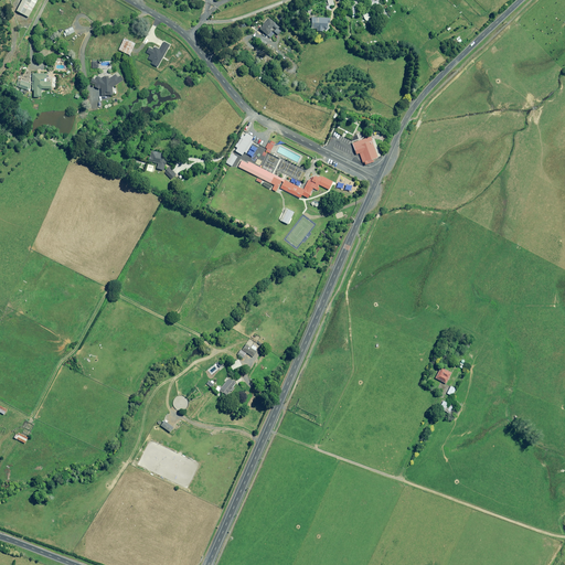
[(38,0),(36,0),(22,0),(17,10),(29,17),(38,0)]
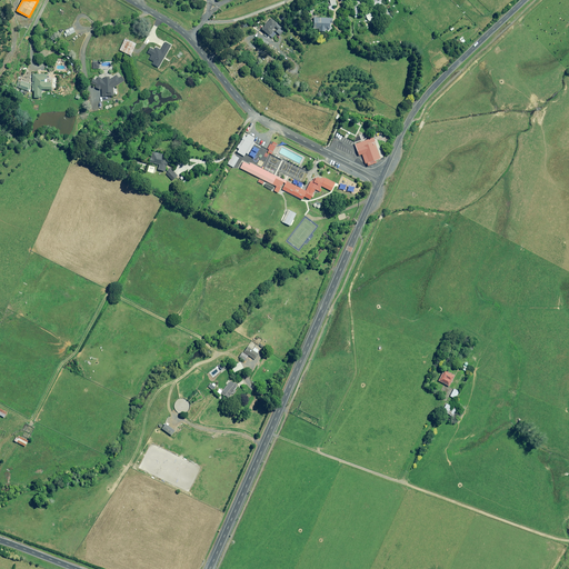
[(330,0),(331,6),(329,7),(329,11),(335,11),(335,7),(338,6),(336,0),(341,0),(342,1),(343,0),(330,0)]
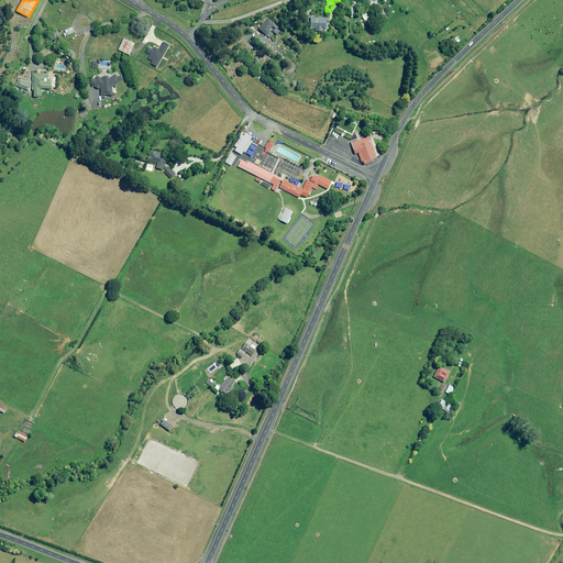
[(373,0),(368,0),(375,10),(382,6),(378,1),(378,0),(377,0),(376,0),(375,1),(373,0)]
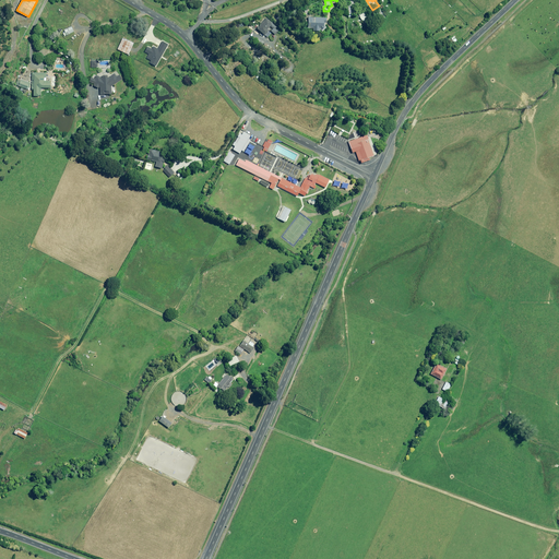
[(345,10),(349,18),(356,14),(352,7),(345,10)]
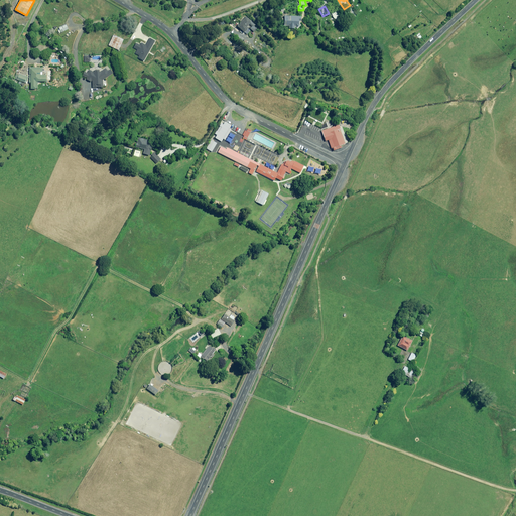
[(337,11),(333,13),(341,26),(345,23),(337,11)]
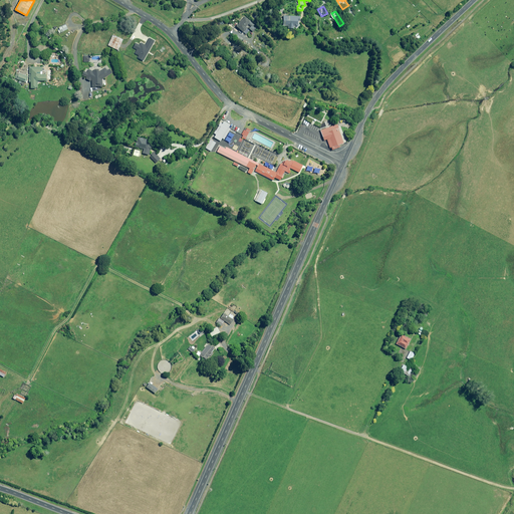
[(294,29),(295,26),(299,27),(299,21),(301,21),(301,16),(284,15),(284,25),(289,26),(289,28),(294,29)]
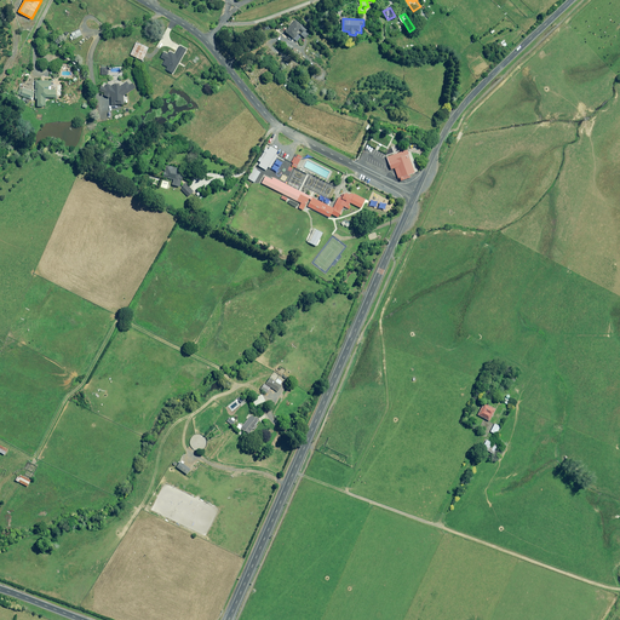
[(300,29),(303,32),(302,34),(305,39),(309,34),(306,32),(308,30),(297,21),(286,32),(297,41),(300,38),(298,35),(299,34),(298,33),(300,29)]
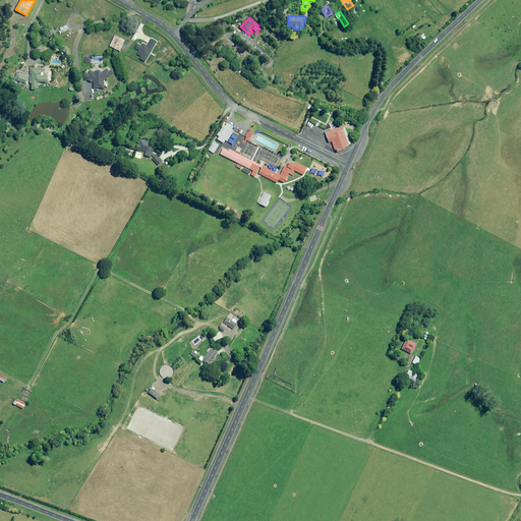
[(66,24),(60,29),(62,33),(69,30),(66,24)]
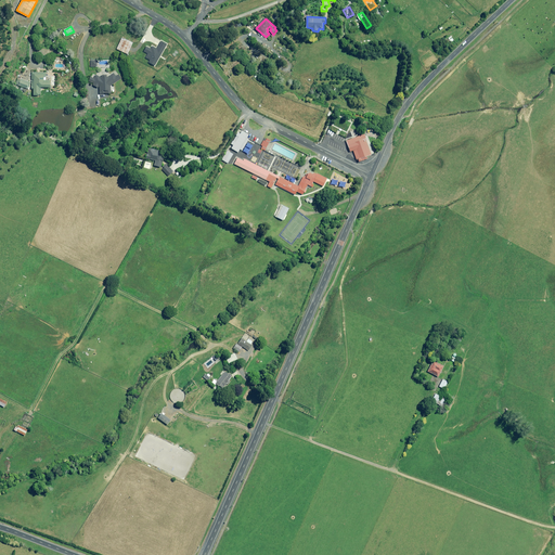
[(123,38),(117,49),(128,54),(133,43),(123,38)]
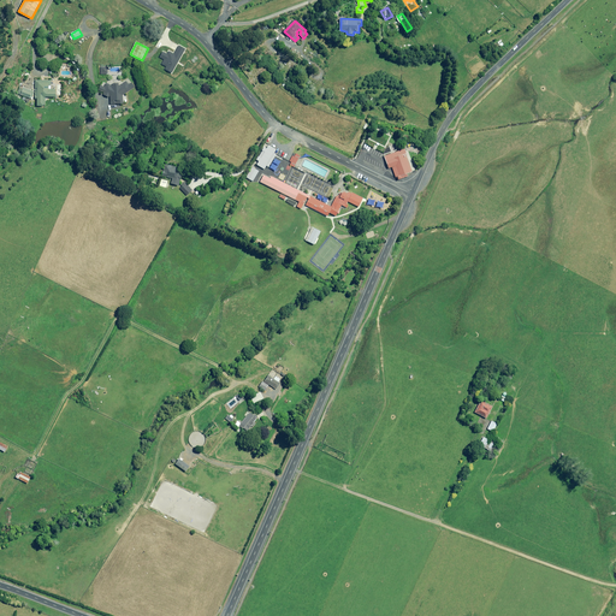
[(167,54),(163,52),(160,57),(164,60),(161,64),(166,66),(165,70),(172,73),(185,49),(179,45),(175,53),(170,51),(167,54)]
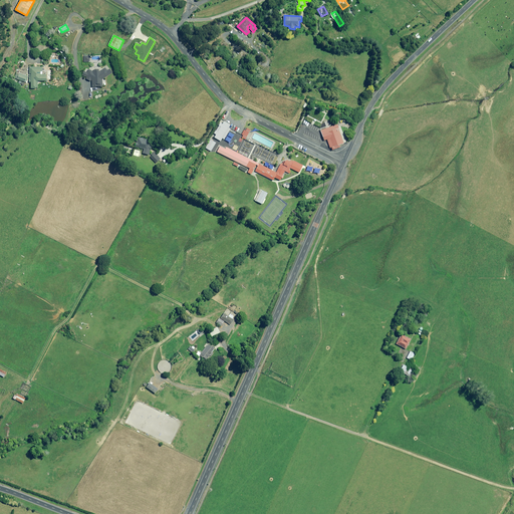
[(38,88),(37,81),(46,81),(46,74),(42,75),(42,66),(29,67),(30,82),(31,82),(31,88),(38,88)]
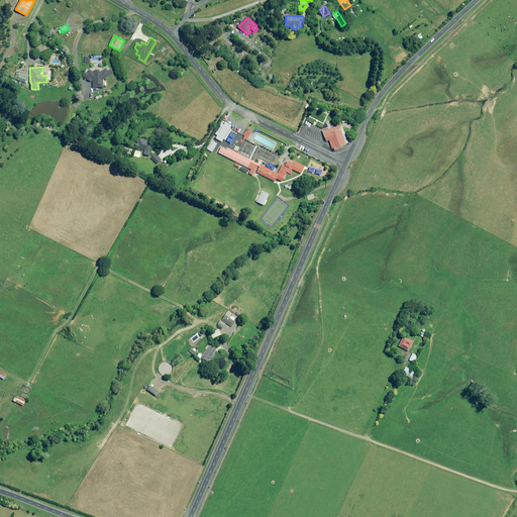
[(93,82),(93,87),(103,87),(104,87),(104,85),(103,80),(105,79),(113,73),(110,69),(108,71),(106,68),(100,72),(100,71),(100,70),(99,70),(95,70),(95,71),(94,72),(92,71),(91,71),(90,70),(89,71),(88,73),(87,73),(85,72),(83,76),(87,78),(88,78),(87,80),(92,82),(92,81),(93,81),(93,82)]
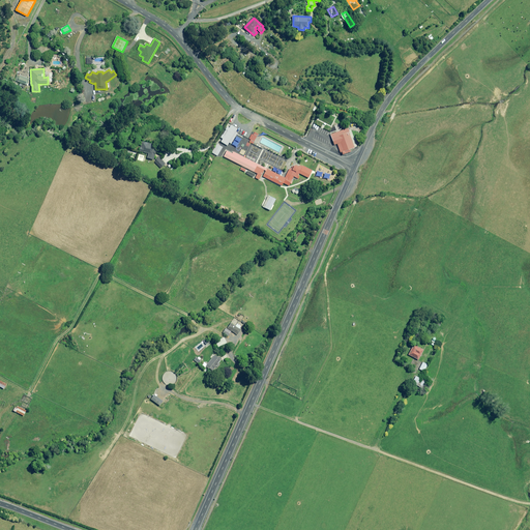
[(27,84),(28,79),(20,76),(18,81),(25,84),(25,83),(27,84)]
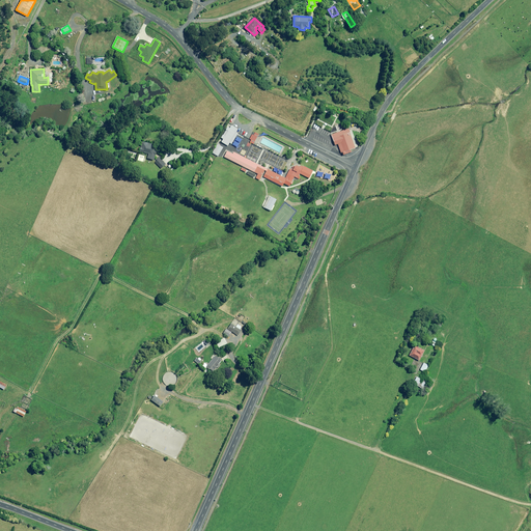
[(223,139),(222,142),(228,145),(230,143),(231,144),(239,134),(236,132),(239,129),(232,126),(230,128),(228,127),(221,138),(223,139)]
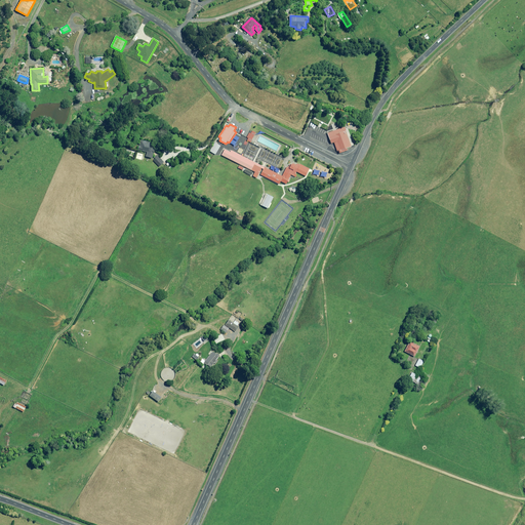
[(352,147),(344,126),(327,133),(331,144),(334,143),(338,152),(352,147)]
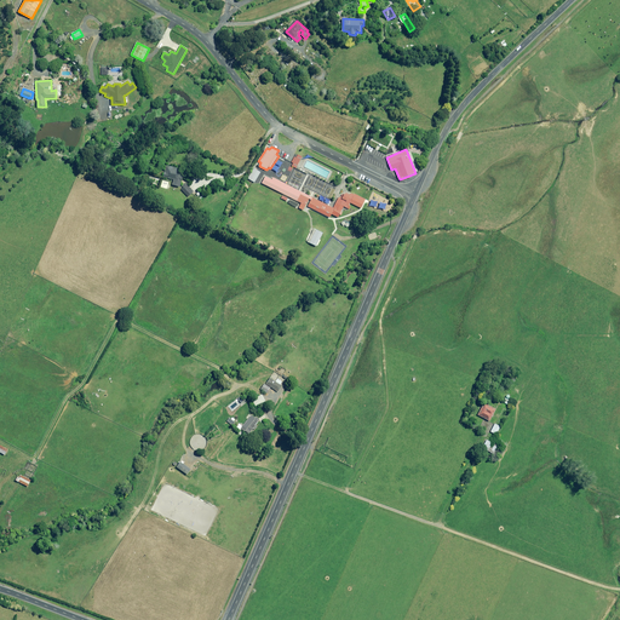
[(300,158),(294,154),(288,165),(294,168),(300,158)]
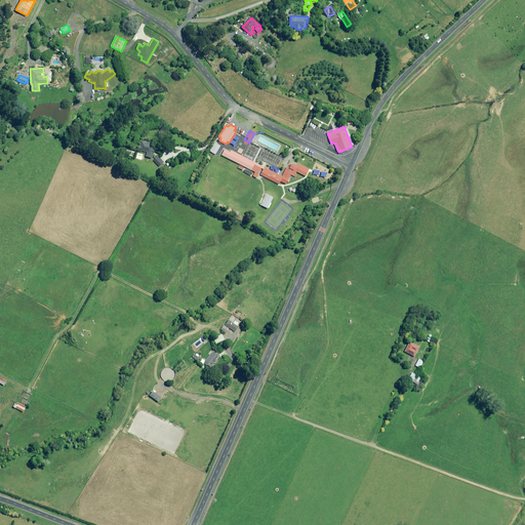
[(155,150),(152,149),(154,145),(147,143),(147,142),(142,140),(138,150),(147,152),(146,156),(152,158),(155,150)]
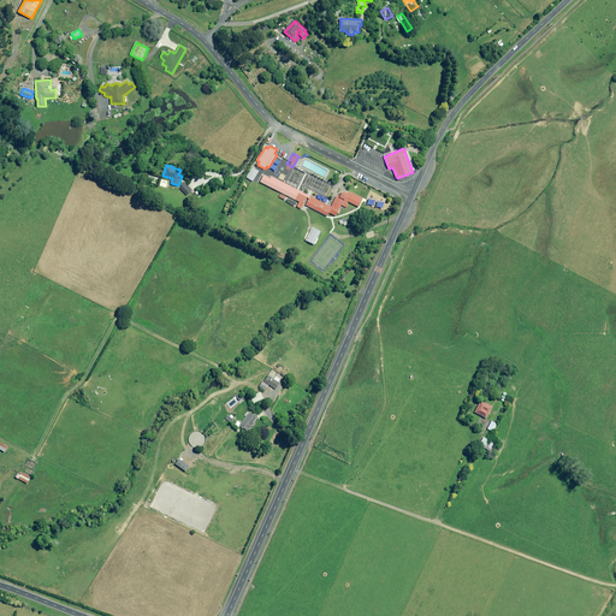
[(253,169),(247,177),(253,182),(259,171),(254,167),(253,169)]
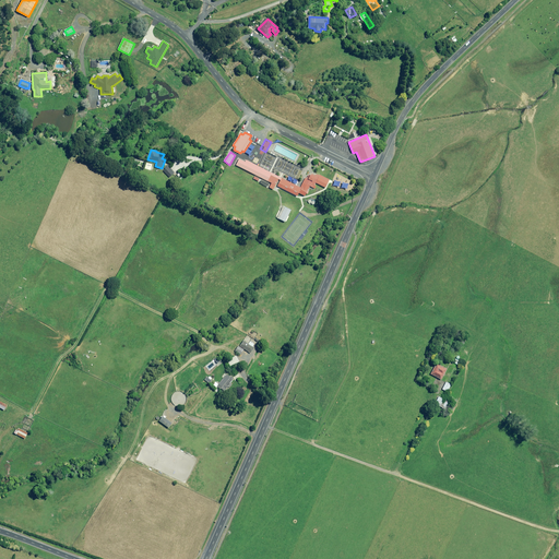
[(278,177),(244,158),(242,161),(237,158),(234,165),(274,186),(278,177)]
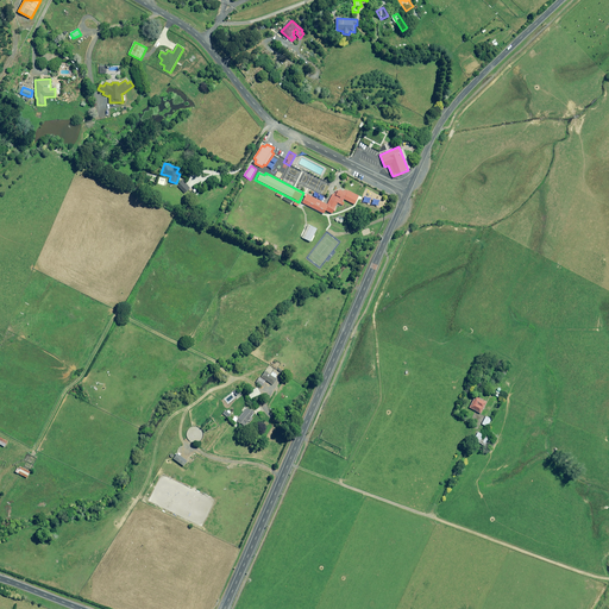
[(180,182),(181,183),(177,186),(186,193),(190,188),(182,180),(180,182)]
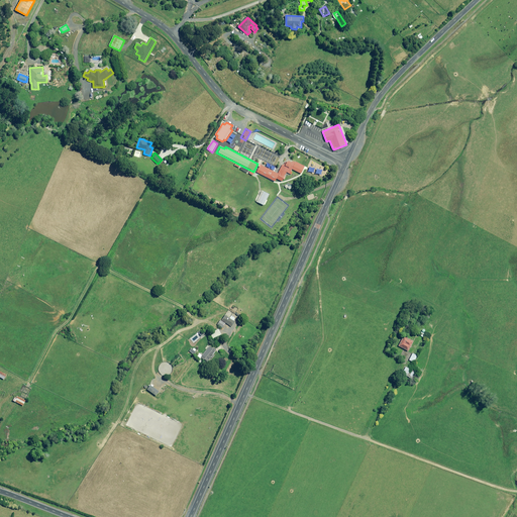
[(260,164),(255,172),(273,181),(276,176),(282,179),(286,173),(289,174),(291,170),(296,173),(300,166),(284,157),(276,173),(260,164)]
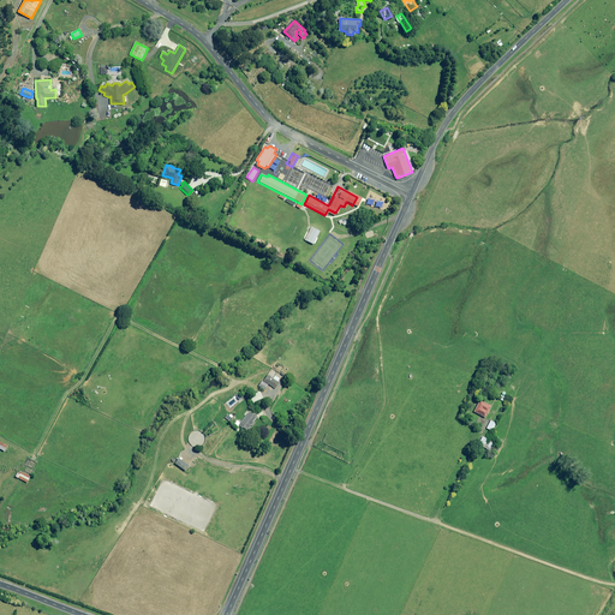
[(305,239),(315,244),(315,243),(316,244),(318,238),(321,231),(312,227),(305,239)]
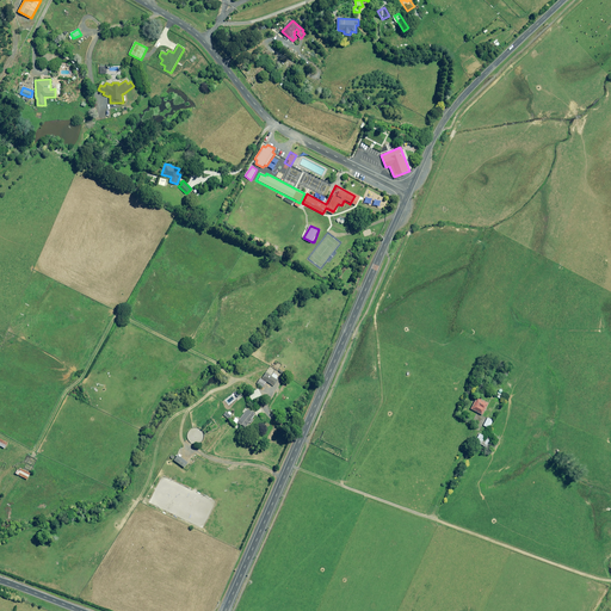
[(276,380),(278,376),(275,374),(272,376),(266,372),(263,378),(275,387),(277,381),(276,380)]
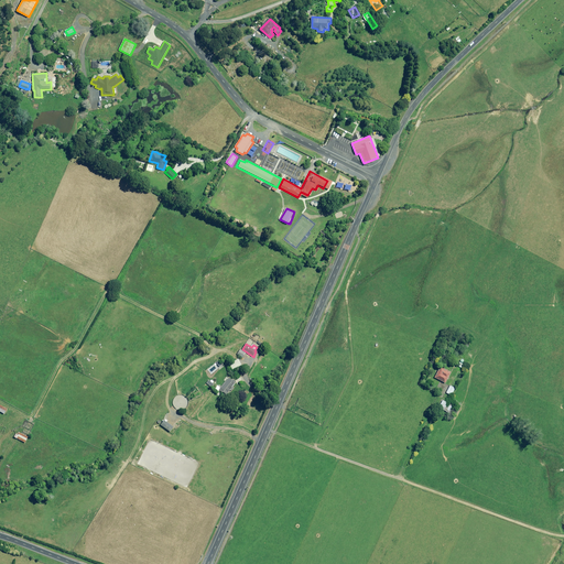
[(239,359),(230,365),(234,369),(241,365),(239,359)]
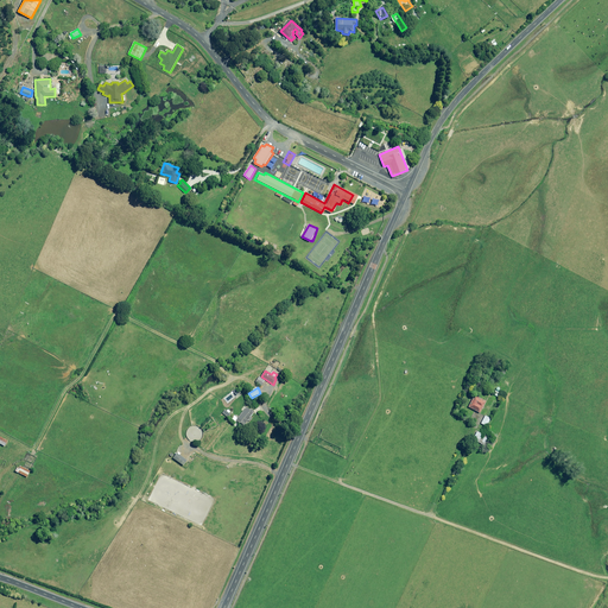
[(485,401),(474,396),(467,407),(479,413),(485,401)]
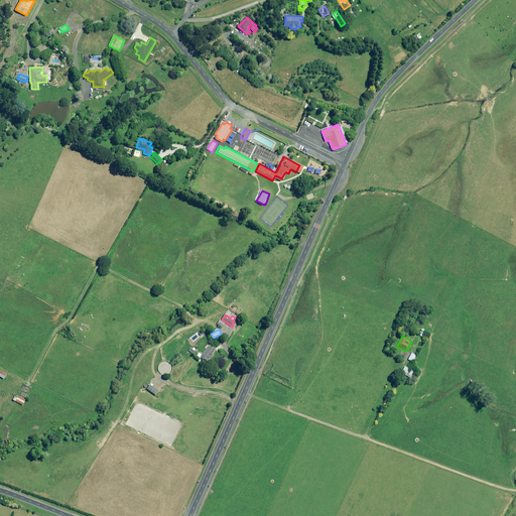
[(208,362),(214,355),(213,354),(216,350),(213,347),(213,348),(210,346),(201,356),(204,359),(205,359),(208,362)]
